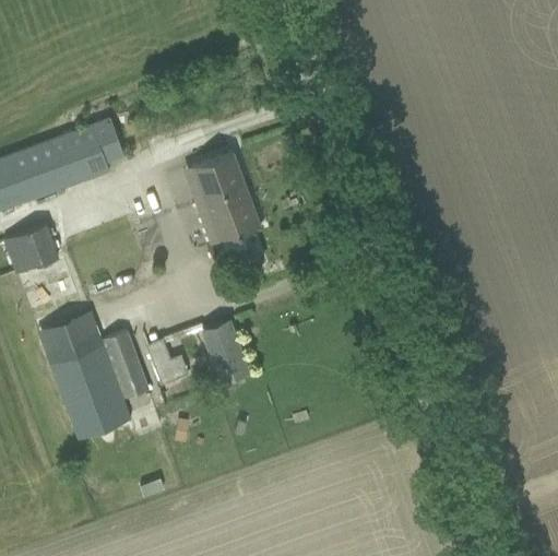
[(110,118),(0,158),(0,213),(110,173),(107,165),(125,158),(110,118)]
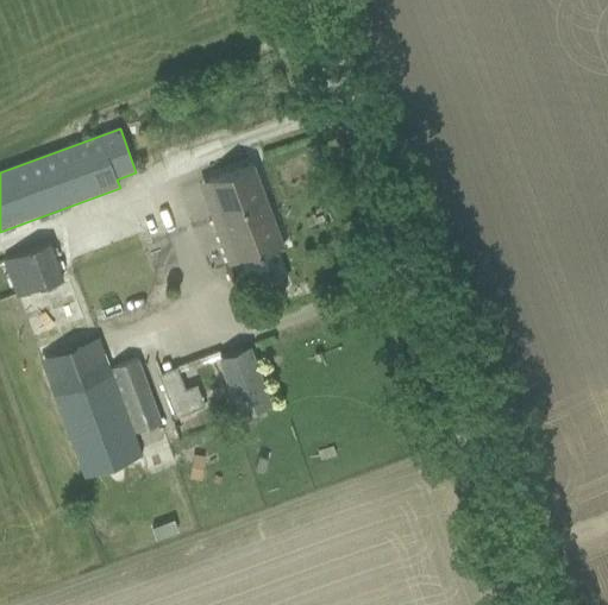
[(317,146),(307,150),(311,158),(319,155),(317,146)]
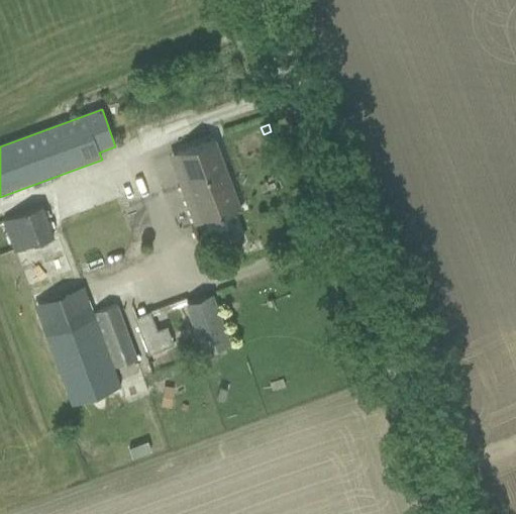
[(241,211),(216,141),(178,157),(189,187),(182,189),(196,228),(241,211)]
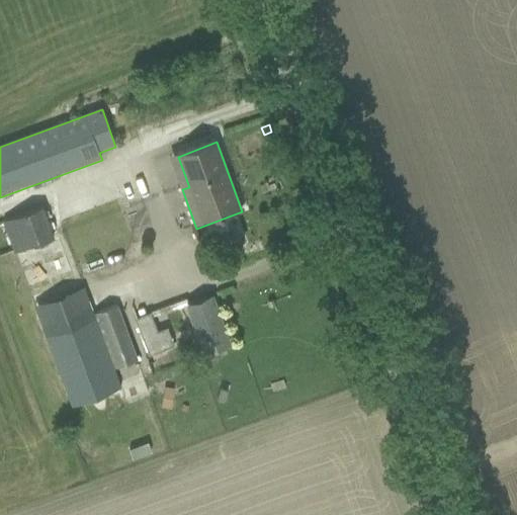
[(14,252),(15,255),(55,240),(42,208),(3,224),(14,252)]
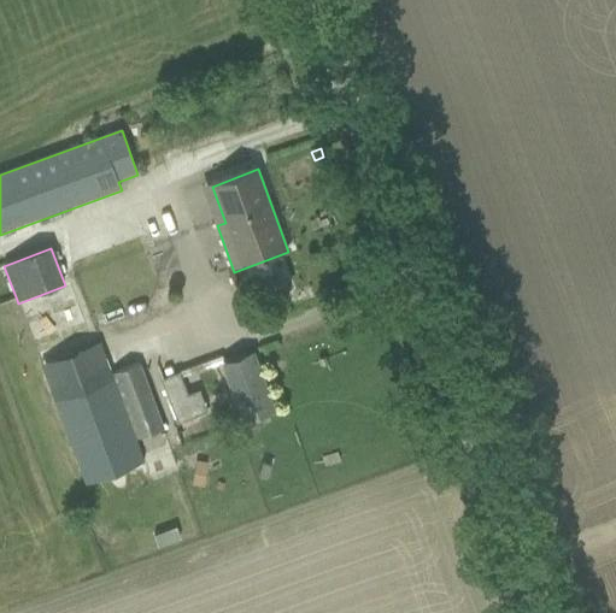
[(224,365),(245,422),(274,412),(253,355),(224,365)]
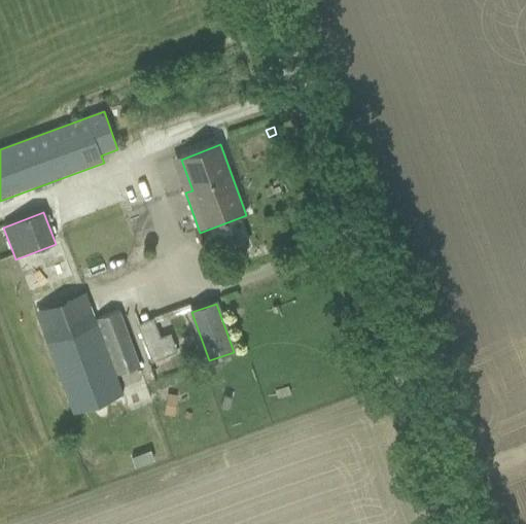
[(90,307),(40,325),(74,415),(125,395),(117,377),(142,368),(120,311),(96,320),(90,307)]
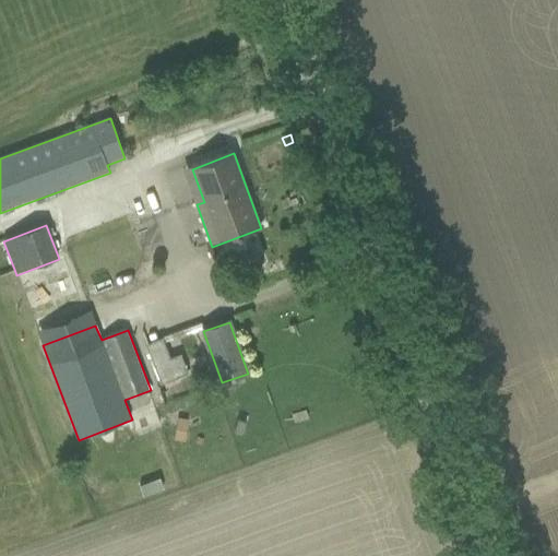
[(162,386),(178,379),(170,359),(154,367),(162,386)]
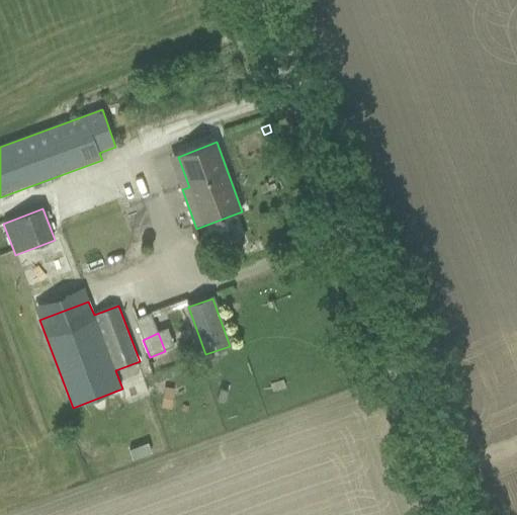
[(164,400),(162,410),(172,411),(173,401),(164,400)]
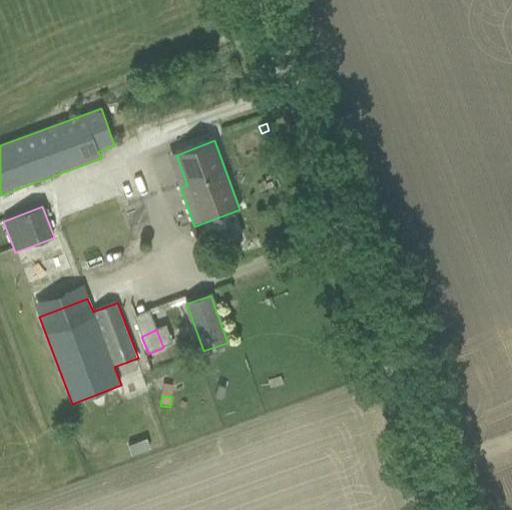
[(461,407),(457,414),(465,418),(468,411),(461,407)]
